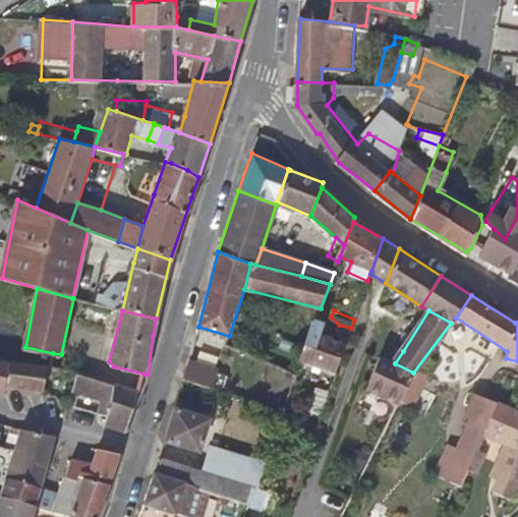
[(322,335),(326,324),(317,320),(301,360),(336,375),(347,344),(345,344),(322,335)]
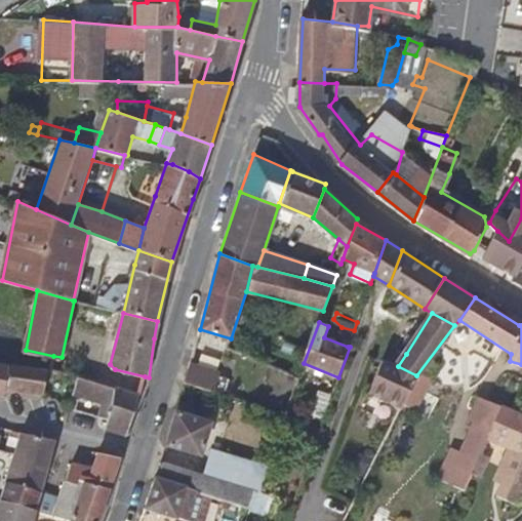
[(50,367),(65,371),(68,359),(62,357),(53,356),(50,367)]
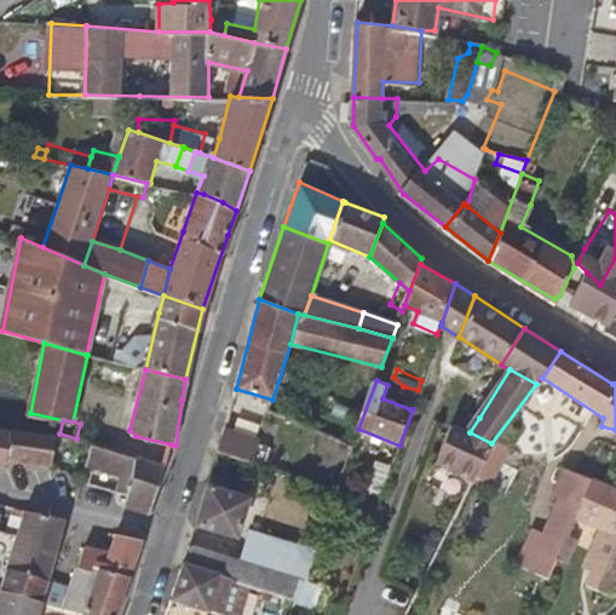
[(30,465),(35,426),(10,421),(9,430),(0,429),(0,465),(5,467),(6,461),(30,465)]
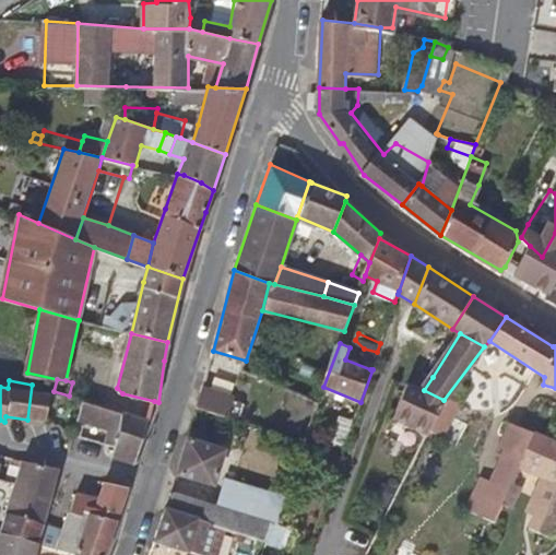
[(392,417),(425,433),(427,434),(444,400),(424,390),(407,382),(392,417)]
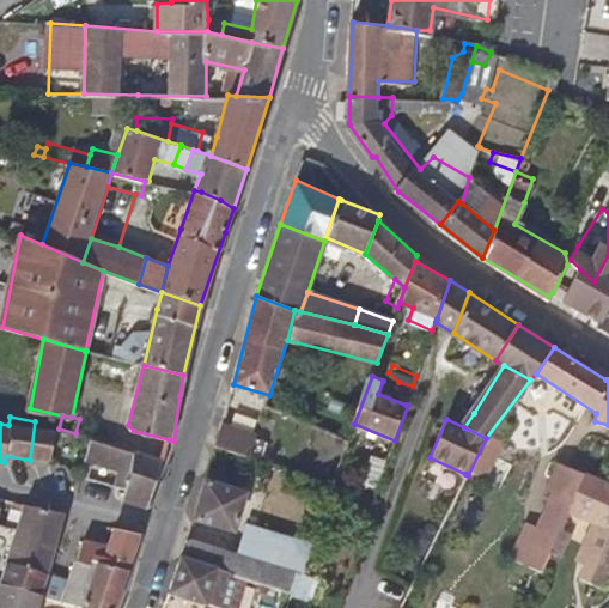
[(254,438),(220,426),(214,445),(248,457),(254,438)]
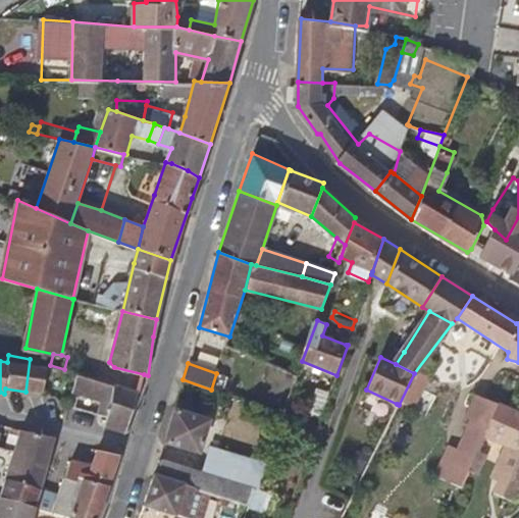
[(106,414),(128,420),(139,392),(78,373),(72,391),(111,401),(109,409),(102,407),(101,413),(106,414)]
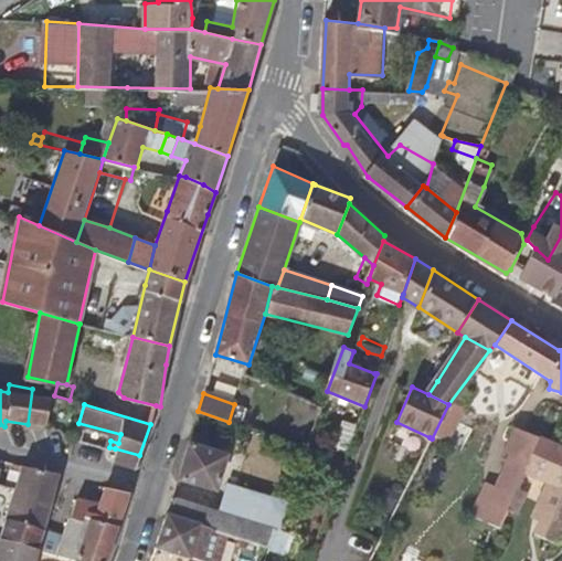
[(335,447),(349,452),(358,425),(343,421),(335,447)]
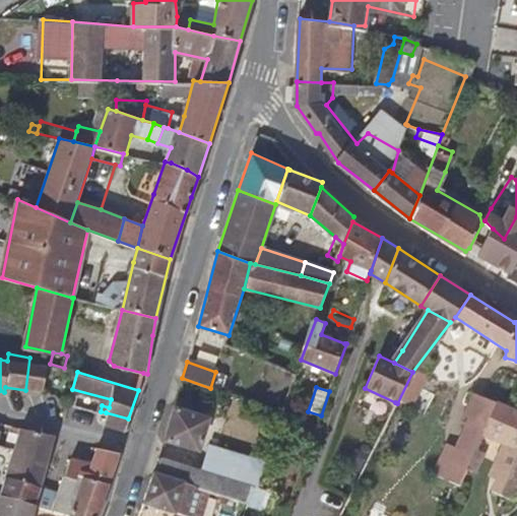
[(449,459),(466,467),(468,463),(481,432),(495,400),(470,389),(457,421),(464,425),(449,459)]
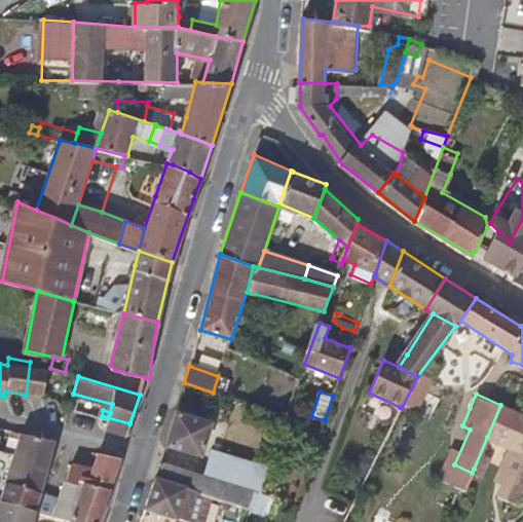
[(522,415),(513,411),(500,405),(487,437),(510,447),(519,451),(522,452),(522,415)]
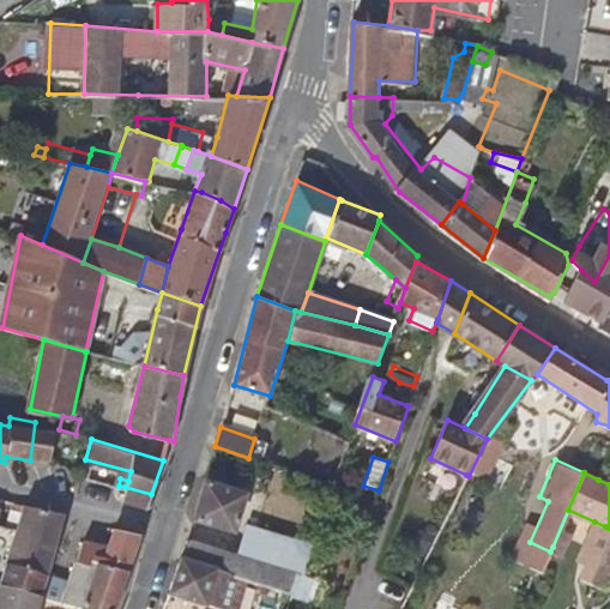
[(246,494),(205,481),(194,518),(235,530),(246,494)]
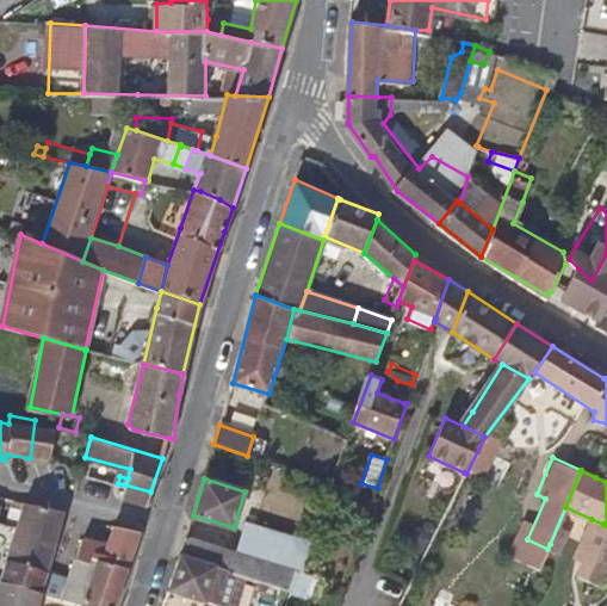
[(122,498),(147,507),(154,493),(150,492),(124,484),(122,498)]
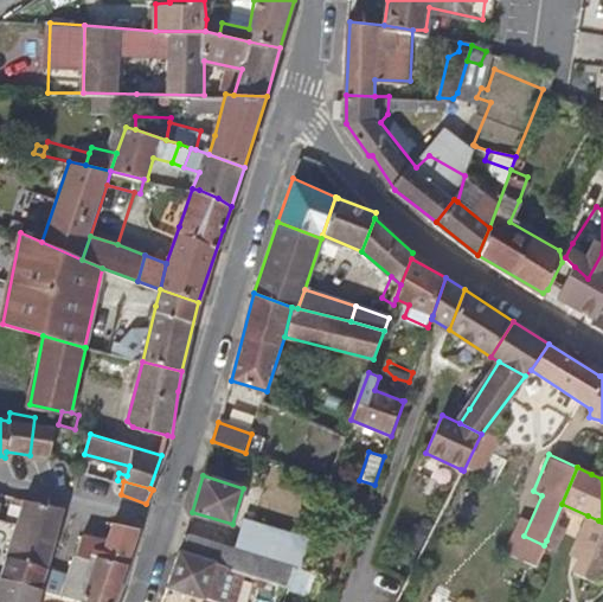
[(27,504),(29,497),(17,494),(14,501),(23,504),(27,504)]
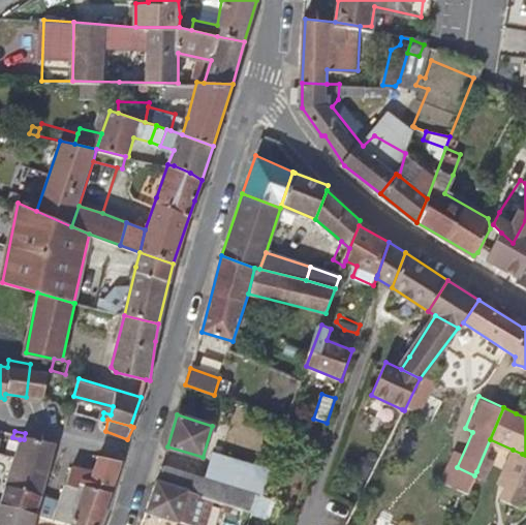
[(42,495),(57,442),(25,433),(24,439),(20,439),(16,455),(6,484),(36,493),(42,495)]
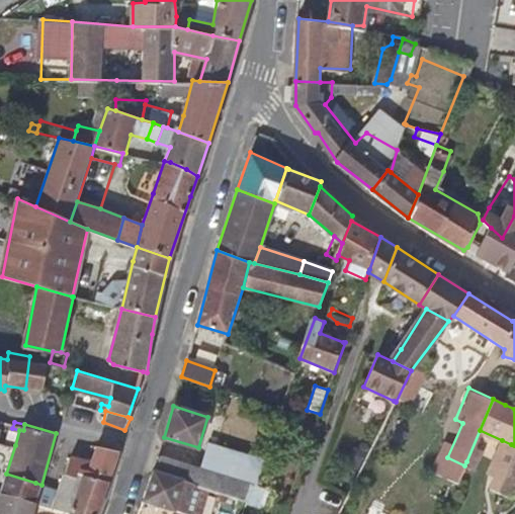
[(466,461),(464,465),(487,476),(502,440),(480,430),(466,461)]
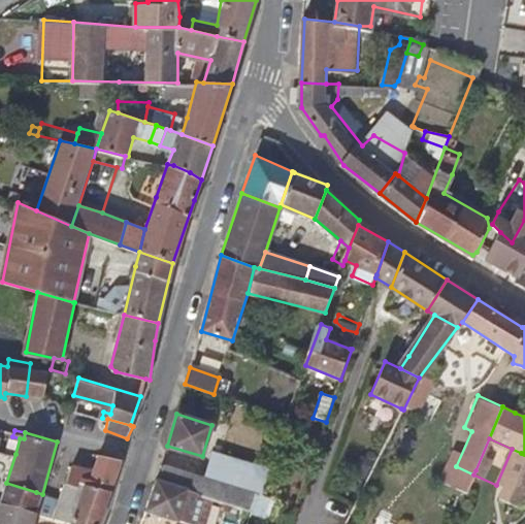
[(517,504),(524,487),(524,454),(521,453),(501,497),(516,504),(517,504)]
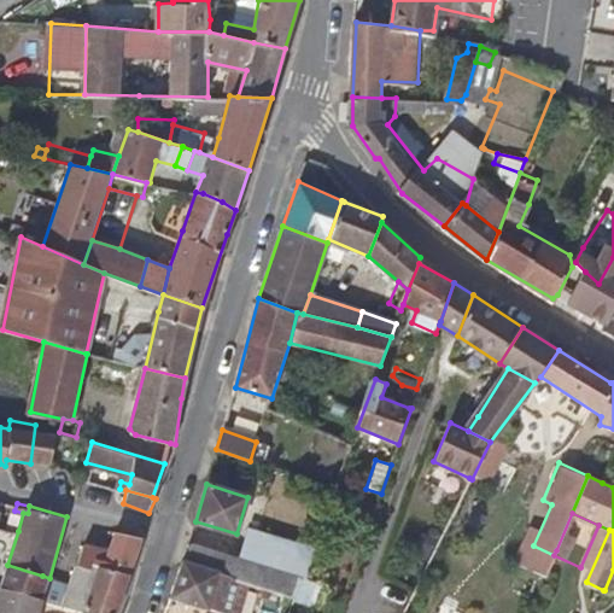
[(431,558),(439,539),(422,531),(414,550),(431,558)]
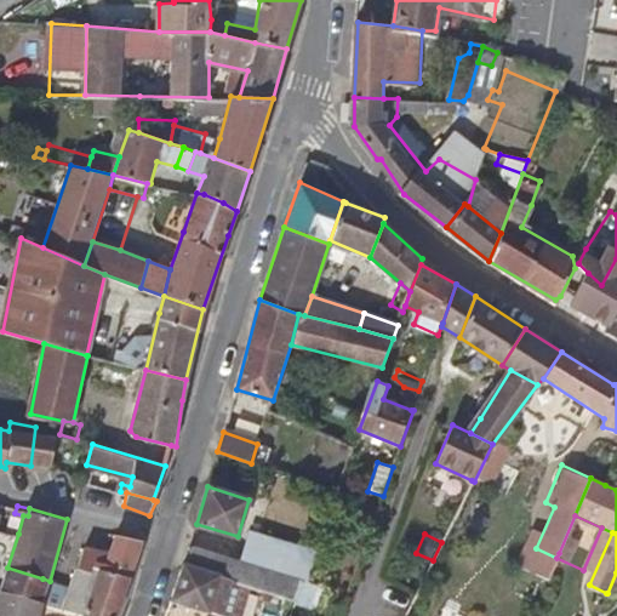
[(108,571),(130,576),(141,541),(118,536),(113,554),(108,571)]
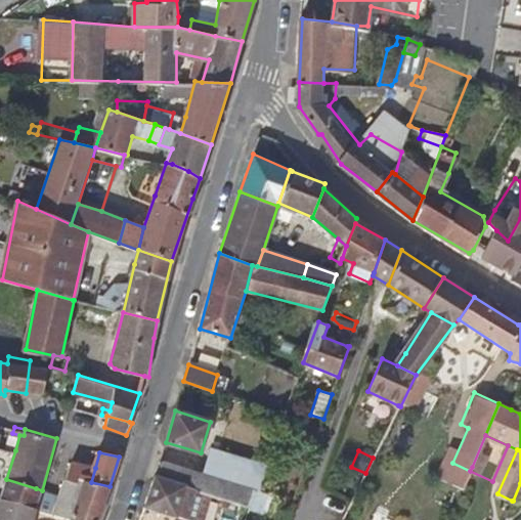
[(85,481),(91,482),(95,468),(72,463),(67,480),(78,483),(79,479),(85,481)]
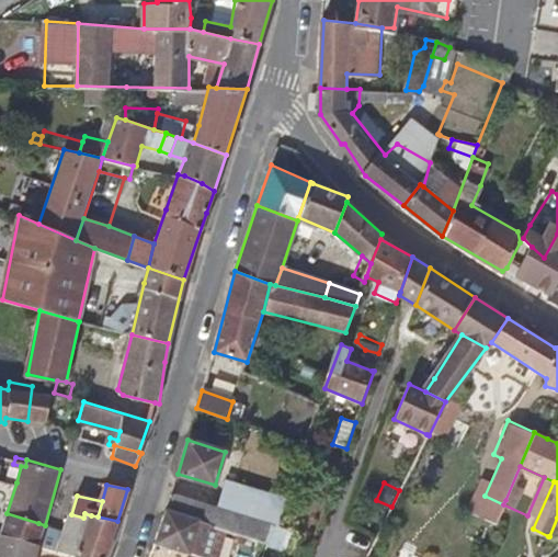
[(259,526),(170,496),(166,509),(198,520),(214,525),(269,544),(275,523),(262,518),(259,526)]
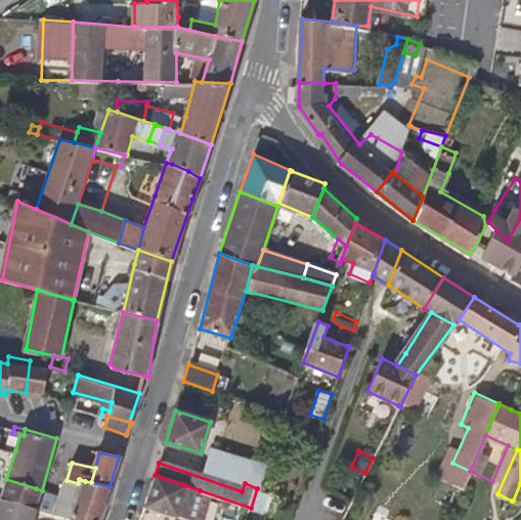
[(185,485),(155,475),(145,507),(174,517),(175,518),(185,485)]
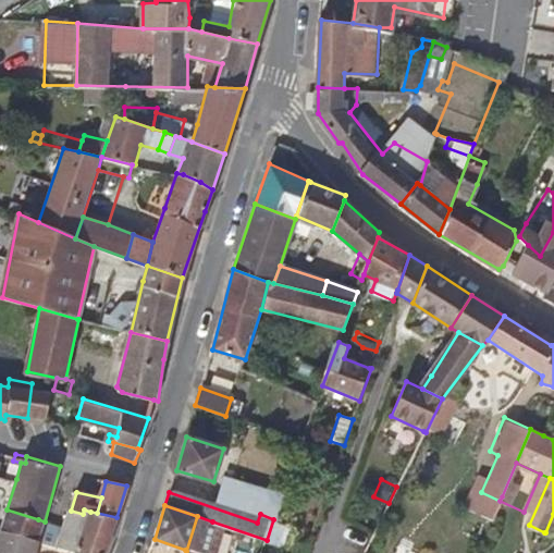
[(0,527),(0,528),(38,541),(45,521),(38,519),(7,510),(0,527)]
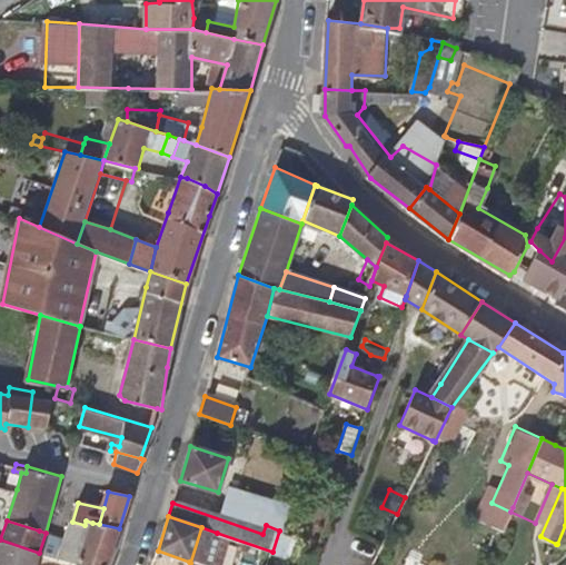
[(78,564),(82,564),(107,564),(119,528),(99,524),(92,523),(78,564)]
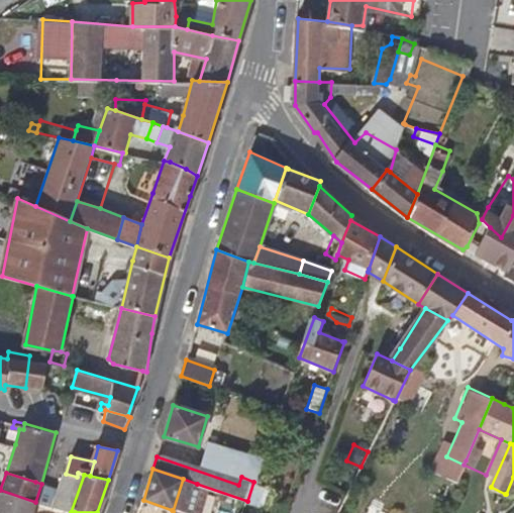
[(197,484),(183,479),(173,511),(172,510),(170,512),(181,512),(184,503),(190,505),(197,484)]
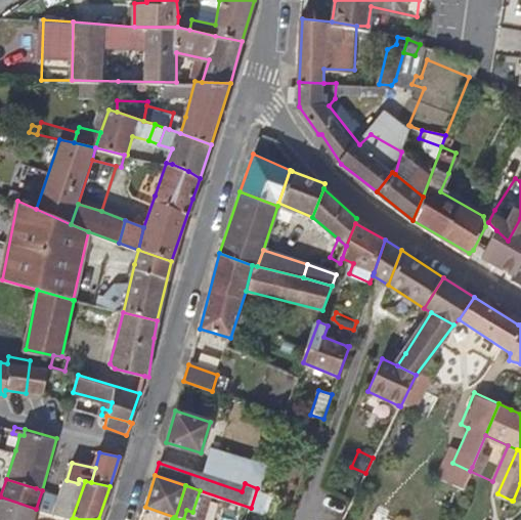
[(0,519),(33,519),(36,509),(0,496),(0,519)]
